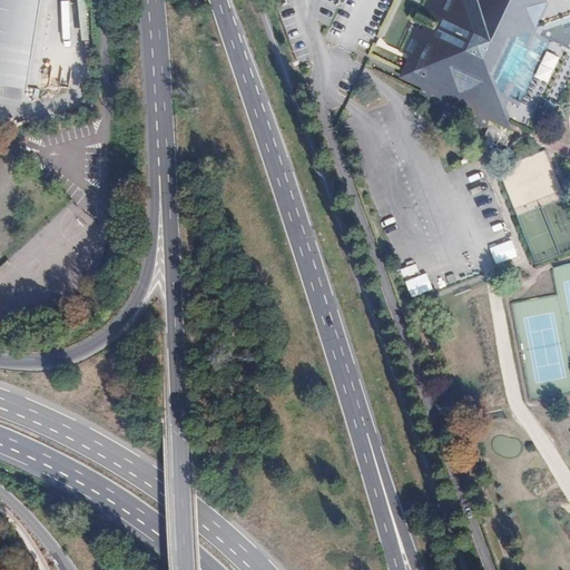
[(27,72),(36,0),(0,0),(0,81),(25,85),(23,90),(36,91),(38,74),(27,72)]
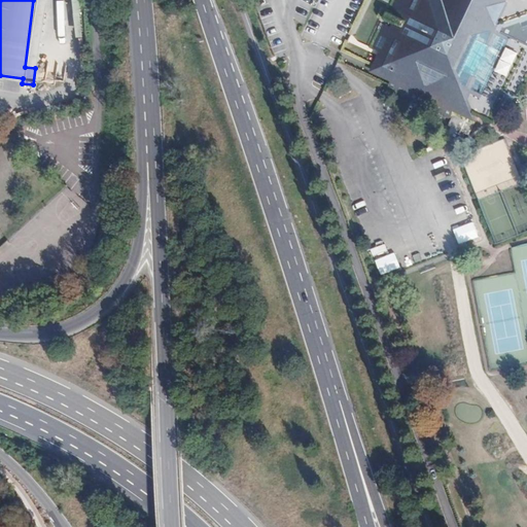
[(35,68),(44,0),(33,0),(25,67),(35,68)]
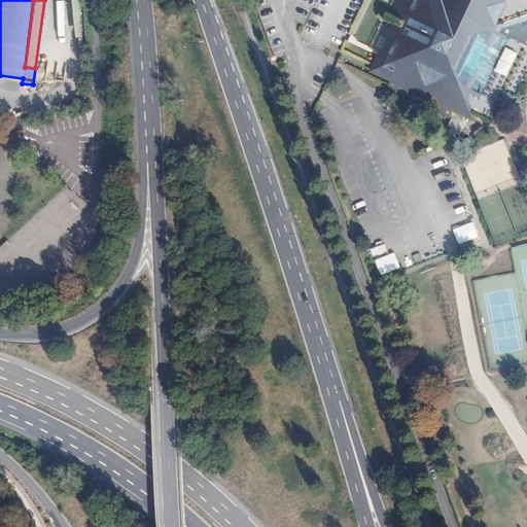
[(526,0),(397,0),(396,4),(374,51),(379,54),(385,58),(379,73),(393,80),(390,88),(388,93),(397,97),(451,121),(453,117),(456,111),(475,119),(500,132),(502,133),(526,139),(526,0)]
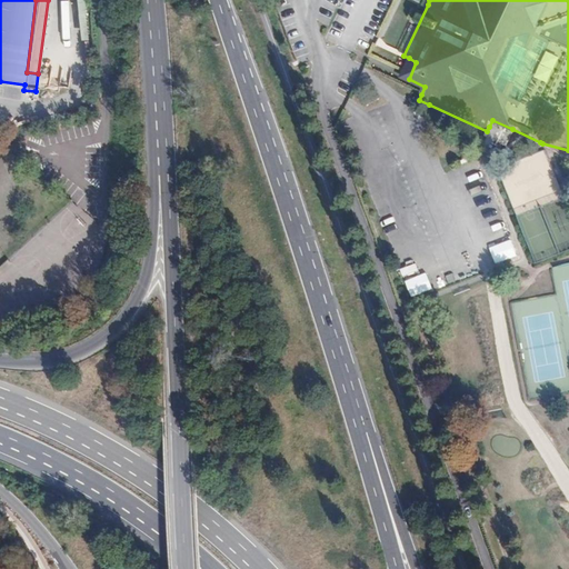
[(409,79),(416,62),(409,58),(398,82),(421,95),(425,87),(409,79)]
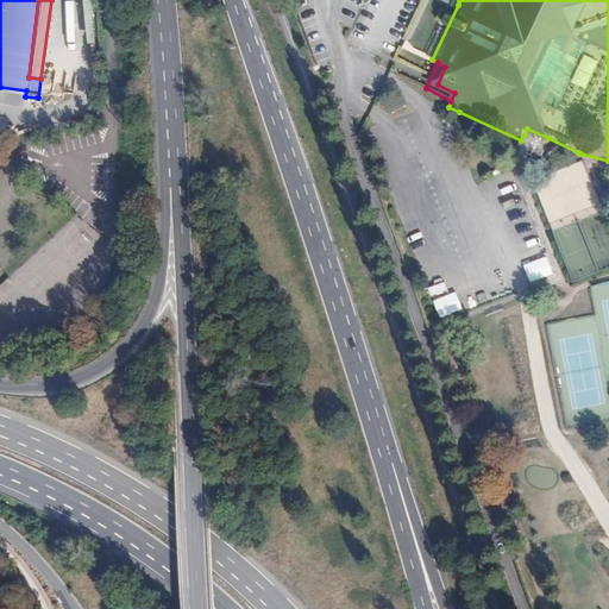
[(548,138),(527,129),(523,136),(545,145),(548,138)]
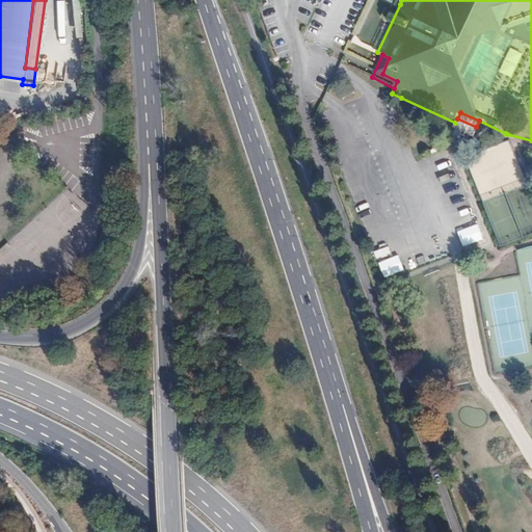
[(459,229),(462,245),(483,241),(480,225),(459,229)]
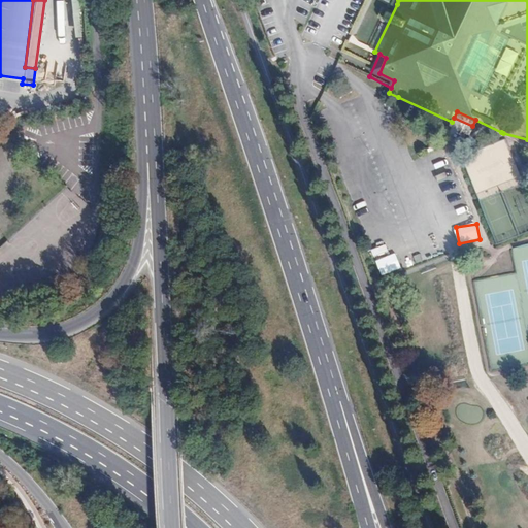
[(382,275),(401,268),(396,253),(376,260),(382,275)]
